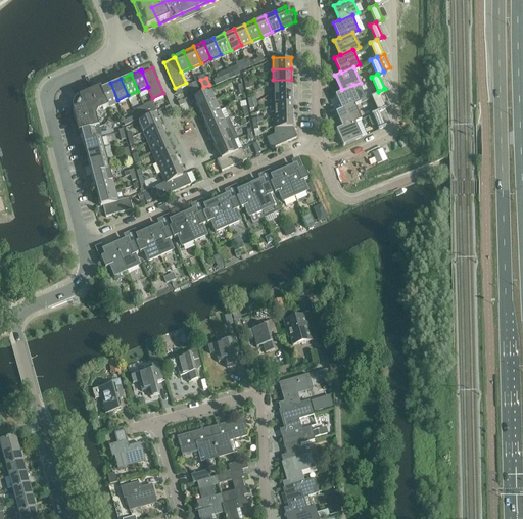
[(187,84),(191,93),(200,89),(196,80),(187,84)]
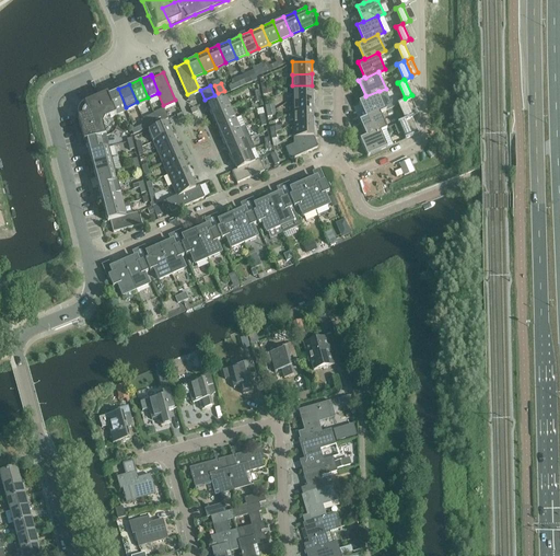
[(292,85),(292,97),(312,97),(312,85),(292,85)]
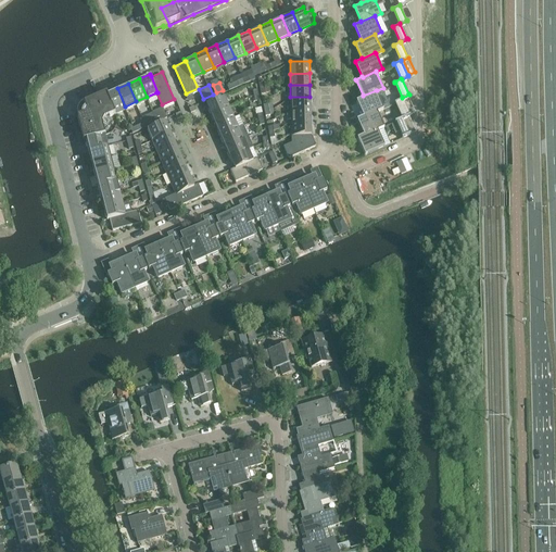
[(117,88),(106,92),(115,111),(125,107),(117,88)]
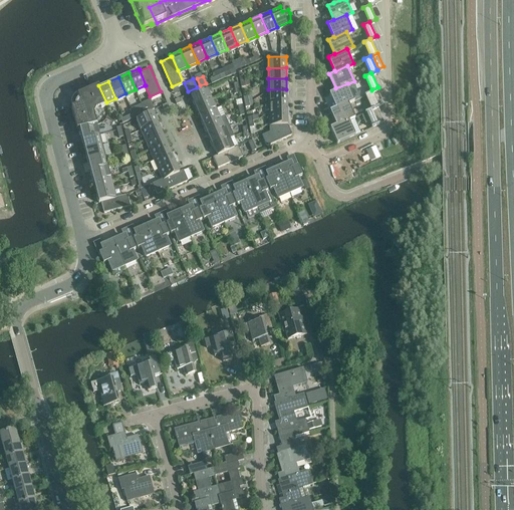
[(329,91),(335,104),(335,105),(348,100),(354,98),(348,83),(347,83),(335,88),(335,87),(329,90),(329,91)]
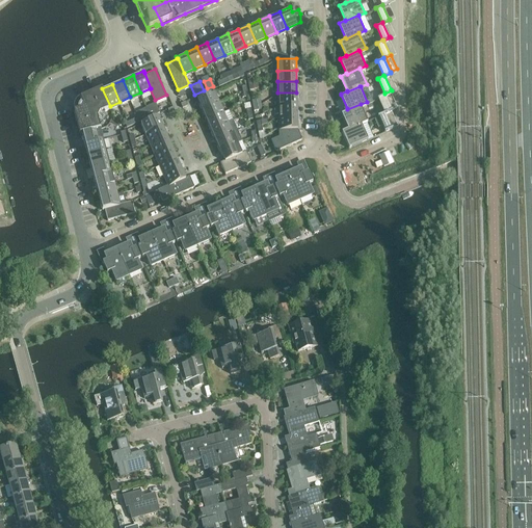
[(79,120),(82,131),(100,126),(97,114),(99,110),(110,106),(102,88),(92,94),(91,90),(80,96),(83,102),(81,107),(74,109),(77,121),(79,120)]
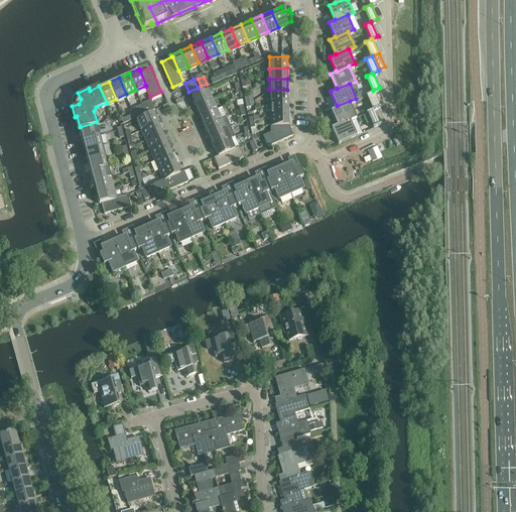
[(192,99),(196,104),(213,96),(208,86),(191,93),(194,98),(192,99)]
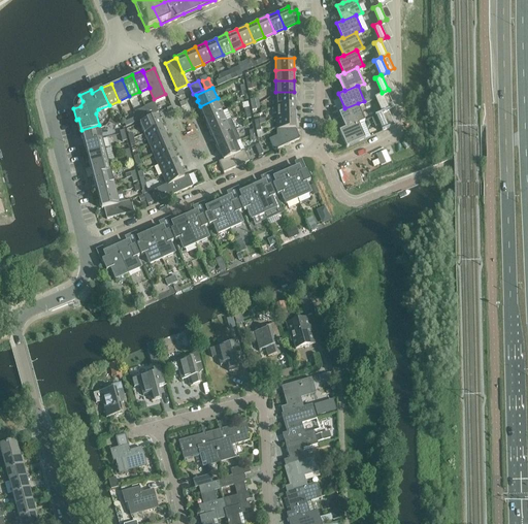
[(275,92),(276,103),(295,103),(294,92),(275,92)]
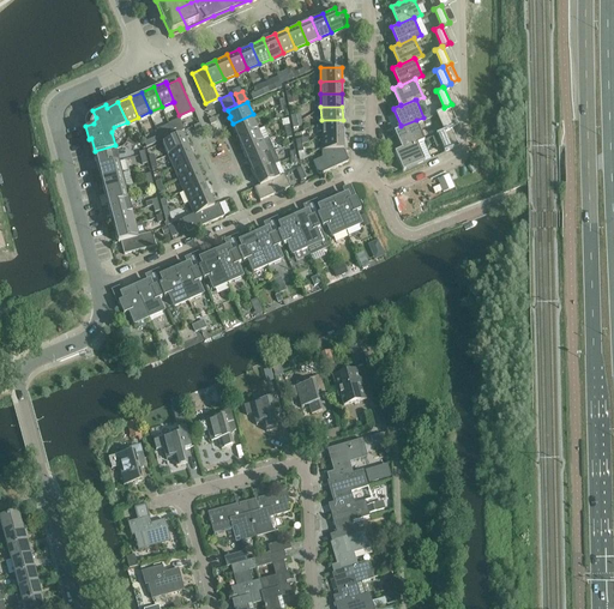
[(437,112),(444,127),(445,128),(452,125),(452,124),(451,124),(444,108),(444,107),(435,110),(435,112),(437,112)]
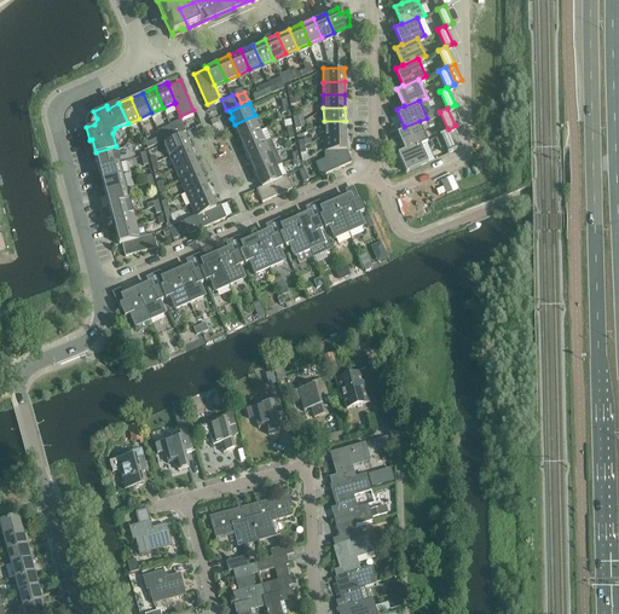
[(238,129),(241,135),(260,127),(255,115),(235,125),(237,131),(238,129)]
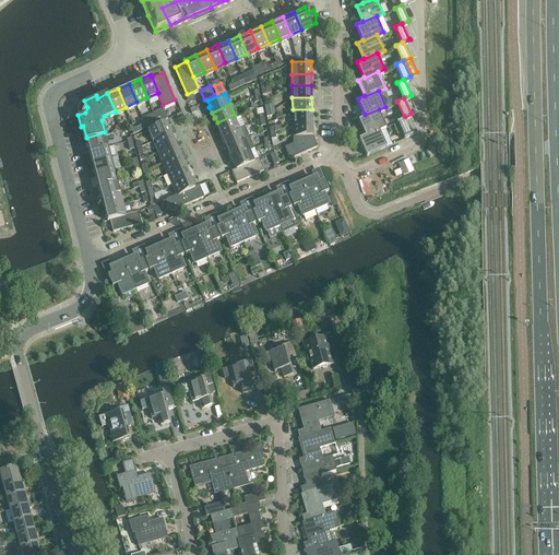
[(293,109),(293,121),(312,120),(312,109),(293,109)]
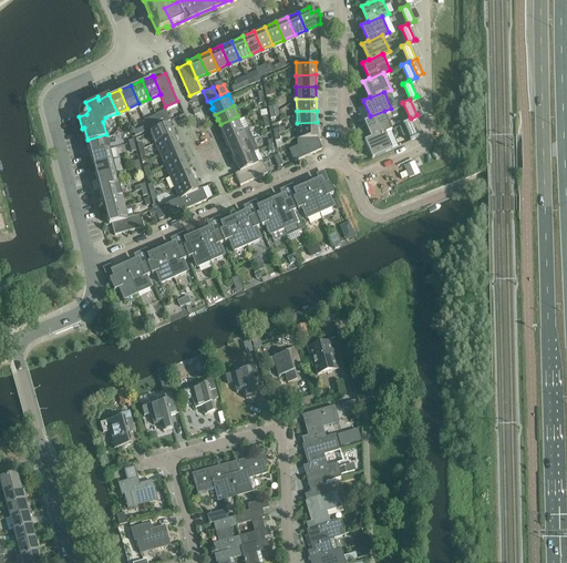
[(364,120),(371,135),(384,130),(391,128),(384,111),(370,116),(370,115),(363,119),(364,120)]
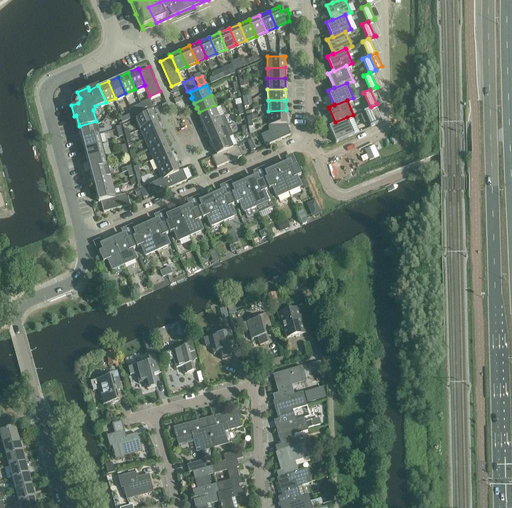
[(200,118),(202,123),(220,115),(215,105),(199,112),(201,117),(200,118)]
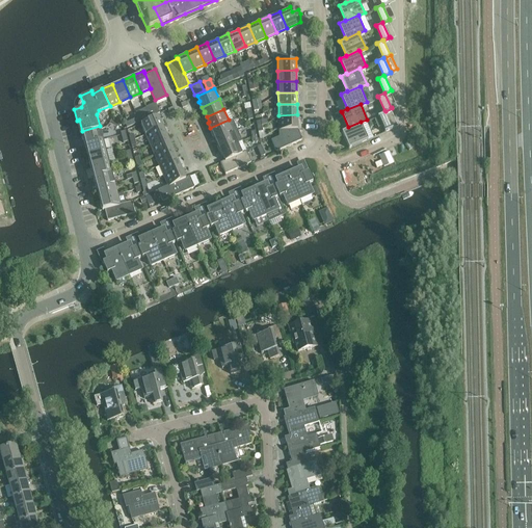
[(384,110),(377,113),(378,114),(379,114),(382,122),(384,128),(384,129),(393,126),(392,125),(392,126),(386,111),(384,110)]
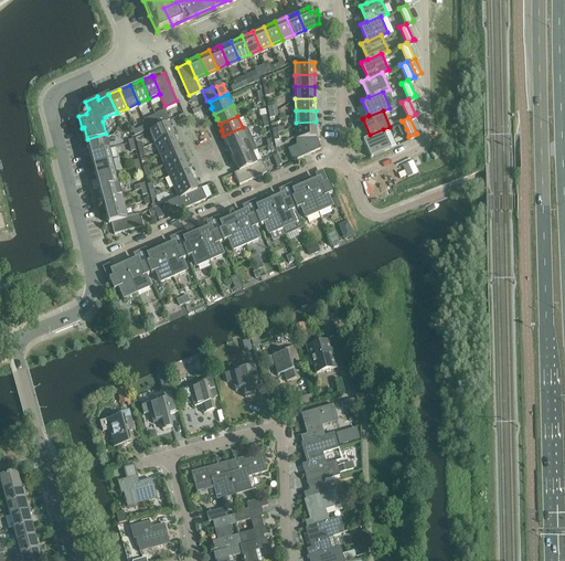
[(149,128),(155,139),(173,131),(171,126),(170,126),(168,120),(149,128)]
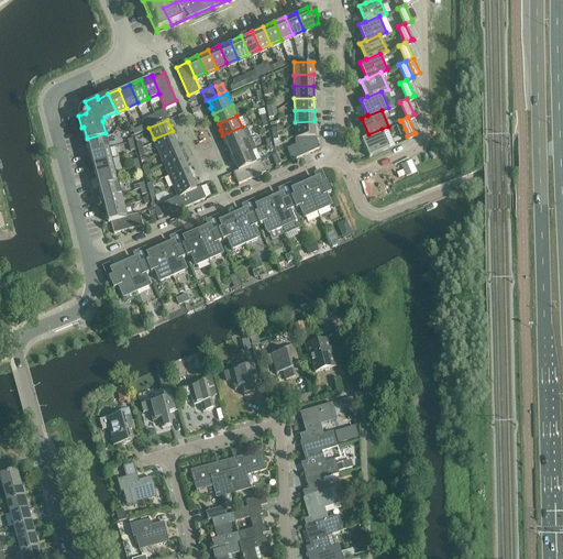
[(295,122),(295,134),(315,133),(315,121),(295,122)]
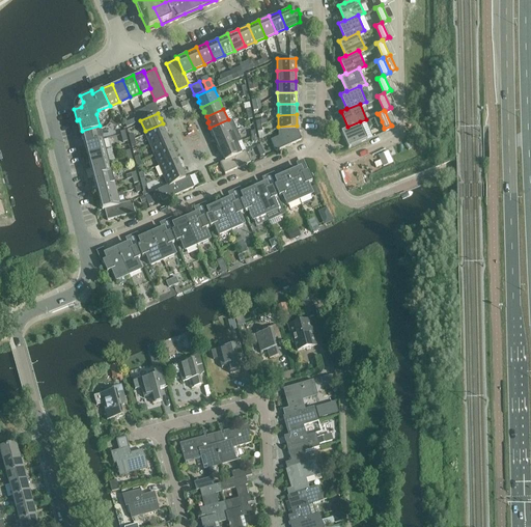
[(213,132),(216,137),(238,128),(232,117),(228,119),(210,128),(212,133),(213,132)]
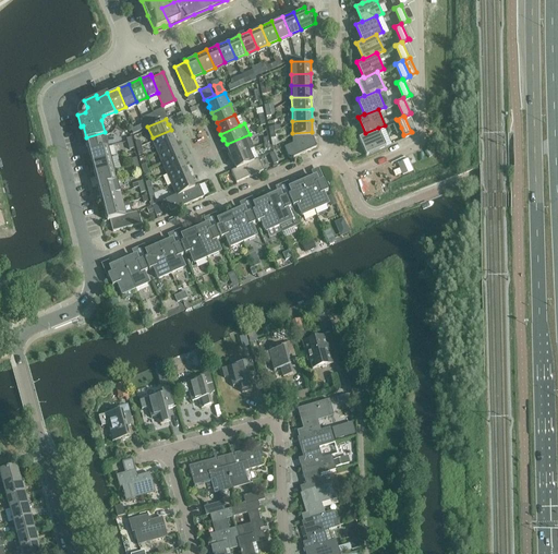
[(365,133),(359,135),(359,136),(365,152),(365,153),(386,144),(385,143),(378,128),(365,133)]
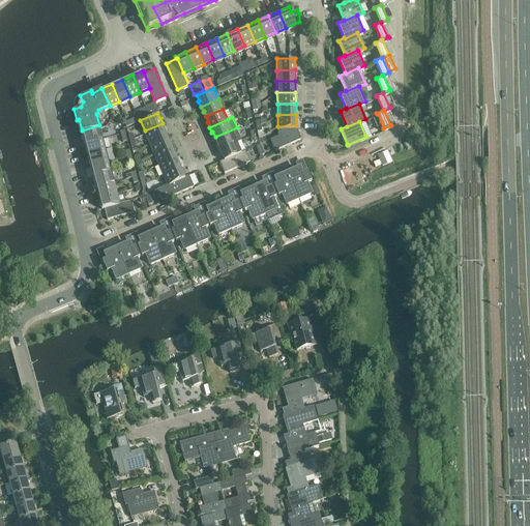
[(145,130),(149,141),(167,134),(165,128),(166,128),(163,123),(145,130)]
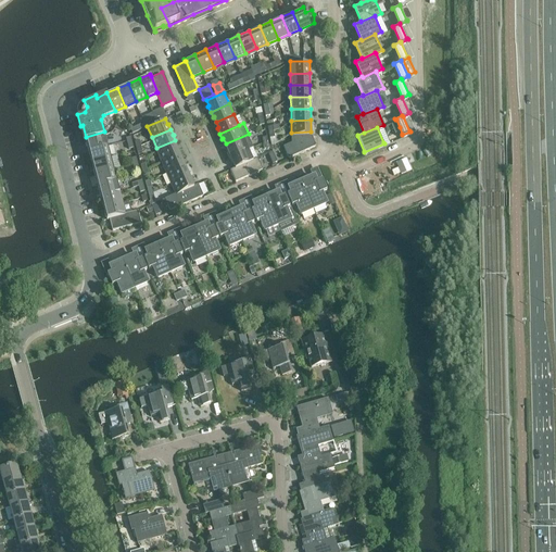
[(86,137),(89,148),(108,142),(104,132),(86,137)]
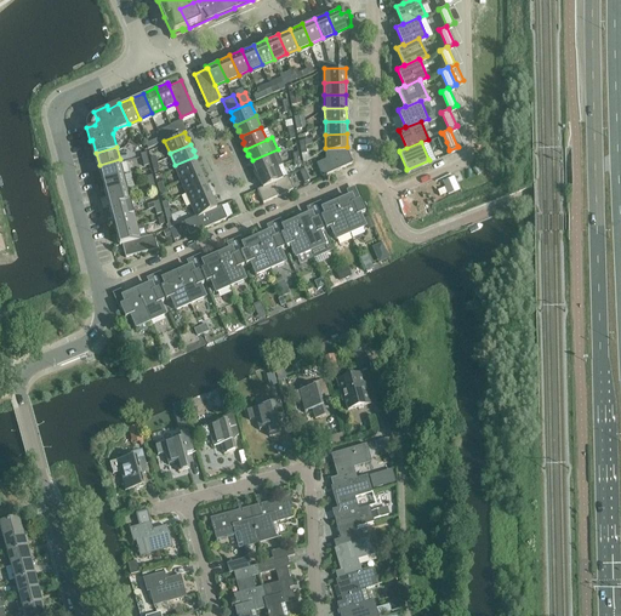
[(347,147),(325,148),(325,155),(317,160),(322,172),(353,159),(347,147)]
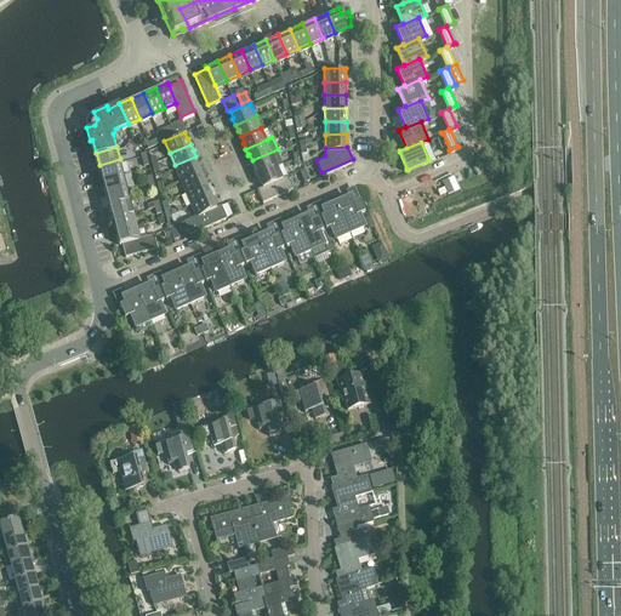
[(256,172),(277,164),(283,161),(278,149),(252,160),(255,166),(254,166),(256,172)]
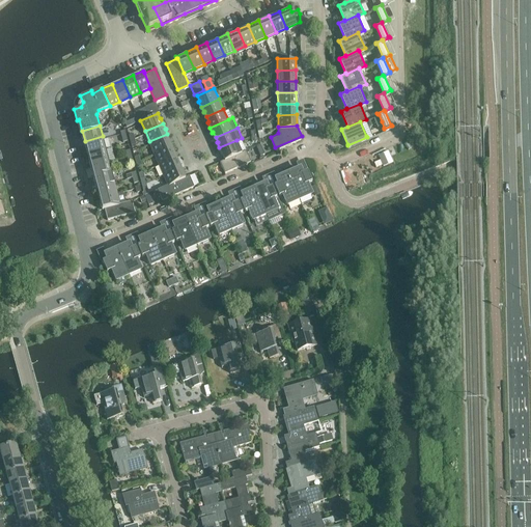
[(149,141),(155,151),(172,144),(170,139),(169,139),(167,134),(149,141)]
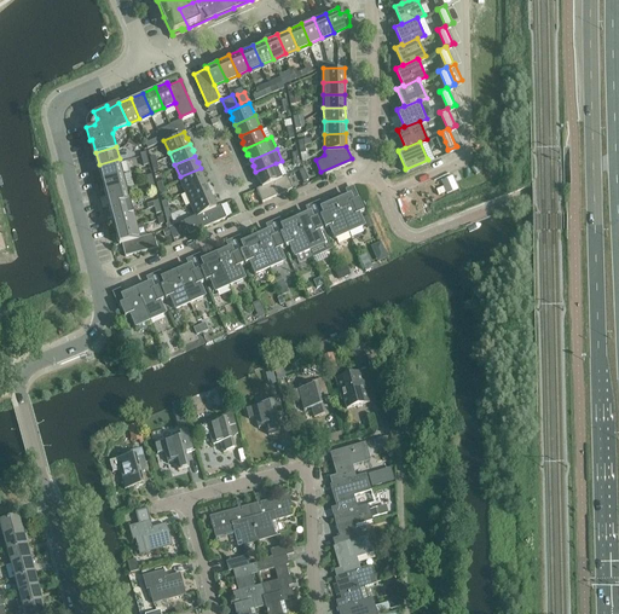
[(99,164),(102,177),(123,172),(120,158),(99,164)]
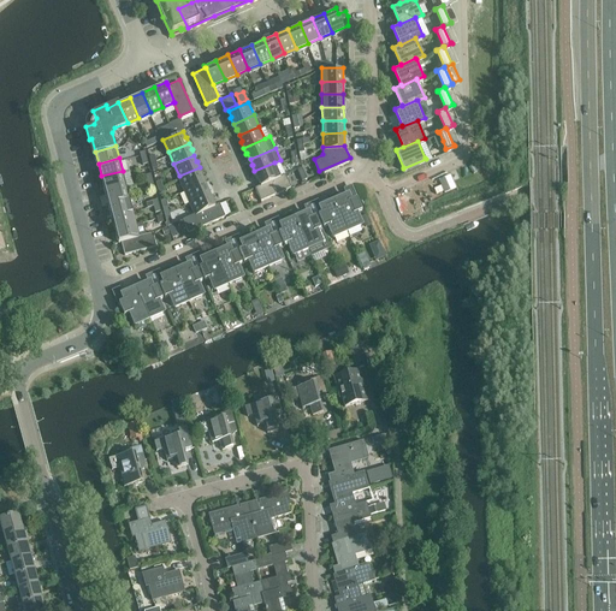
[(258,177),(260,182),(260,183),(280,175),(280,173),(274,162),(254,171),(256,177),(258,177)]
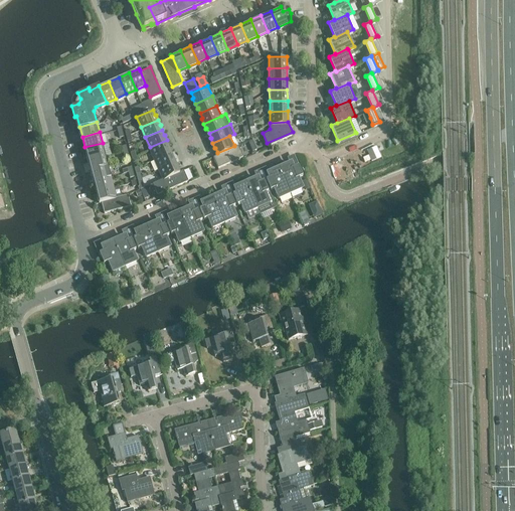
[(150,147),(154,157),(170,150),(168,145),(169,145),(167,140),(150,147)]
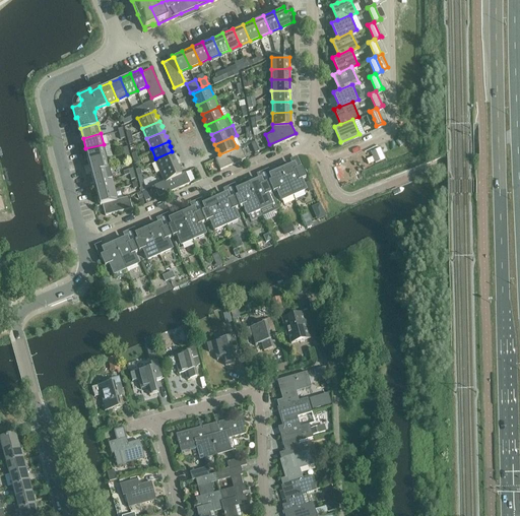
[(85,148),(88,159),(107,154),(104,144),(85,148)]
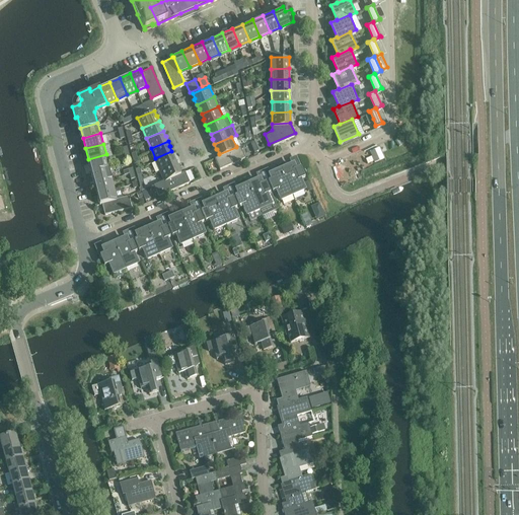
[(219,154),(219,153),(215,155),(219,166),(245,155),(240,144),(236,146),(236,147),(219,154)]
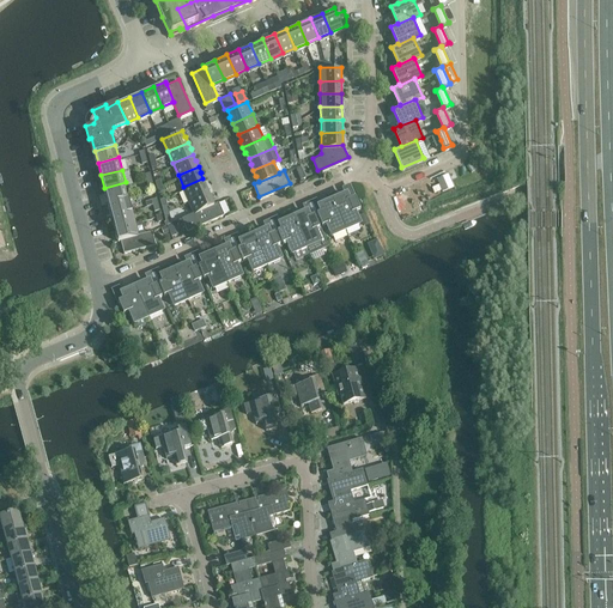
[(183,187),(188,199),(210,189),(207,183),(206,184),(202,178),(183,187)]
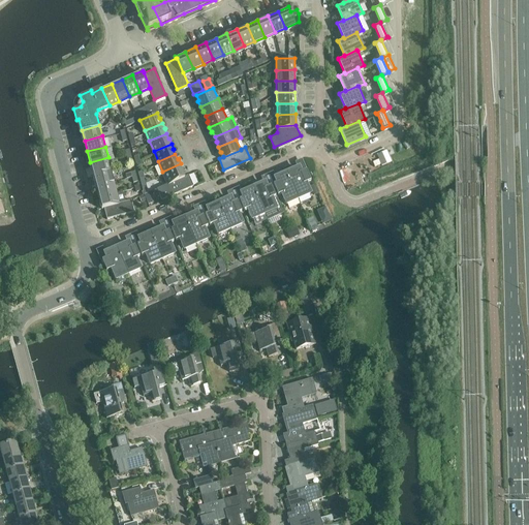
[(90,162),(93,173),(111,168),(109,157),(90,162)]
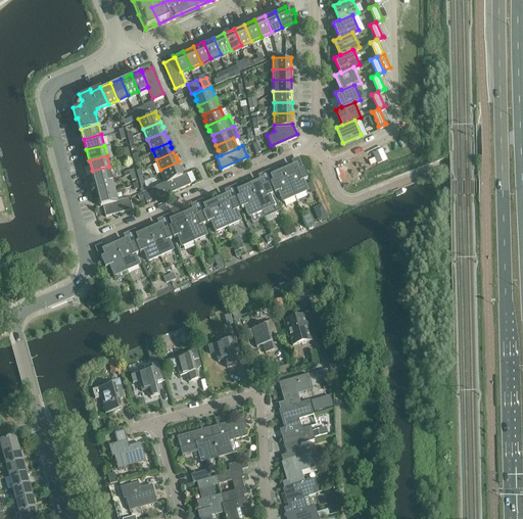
[(160,170),(164,179),(165,180),(182,173),(182,172),(180,168),(181,167),(179,161),(160,170)]
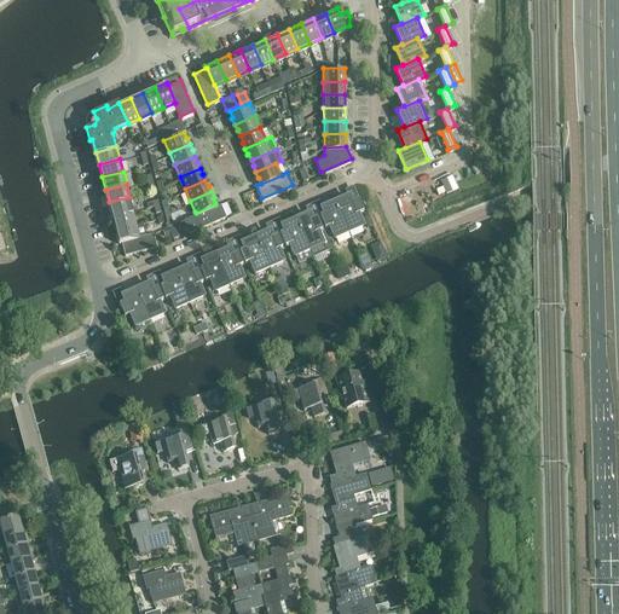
[(350,193),(336,200),(348,229),(356,226),(356,227),(363,225),(362,224),(363,222),(358,212),(364,208),(358,196),(352,198),(350,193)]
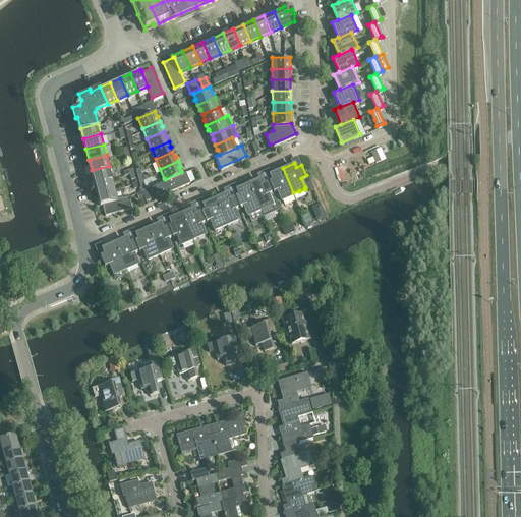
[(92,170),(95,181),(112,176),(109,166),(92,170)]
